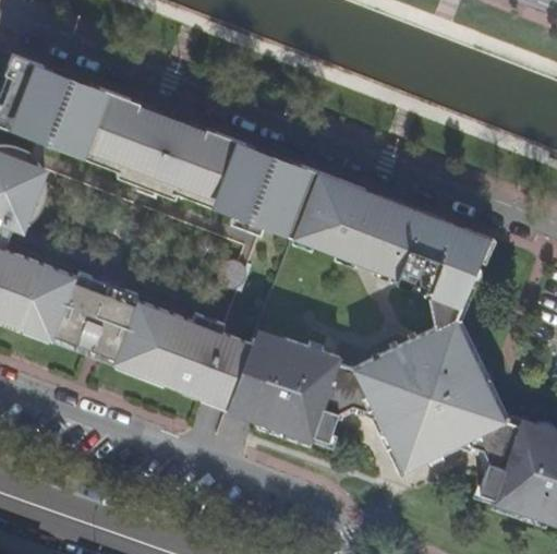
[(290,240),(316,172),(304,167),(292,173),(252,159),(245,145),(215,133),(204,140),(186,132),(182,143),(172,139),(174,132),(171,125),(166,125),(161,127),(158,133),(149,131),(154,119),(136,113),(131,100),(101,89),(88,94),(48,79),(43,67),(12,55),(4,76),(11,79),(1,105),(0,104),(0,128),(25,137),(28,132),(46,140),(45,146),(118,173),(140,182),(143,177),(157,182),(155,188),(178,196),(232,218),(238,220),(240,214),(259,223),(258,227),(263,229),(290,240)]
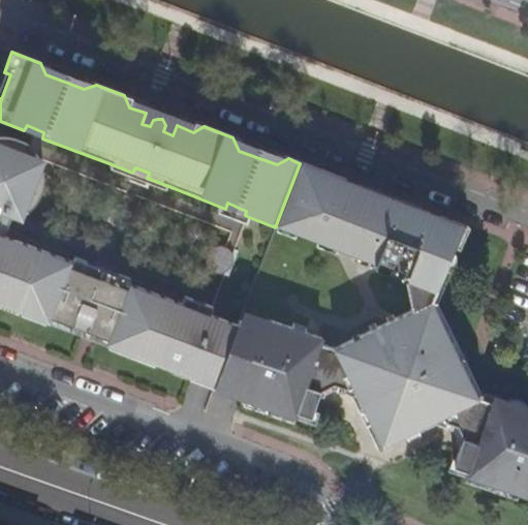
[(96,85),(40,63),(45,74),(84,89),(96,85)]
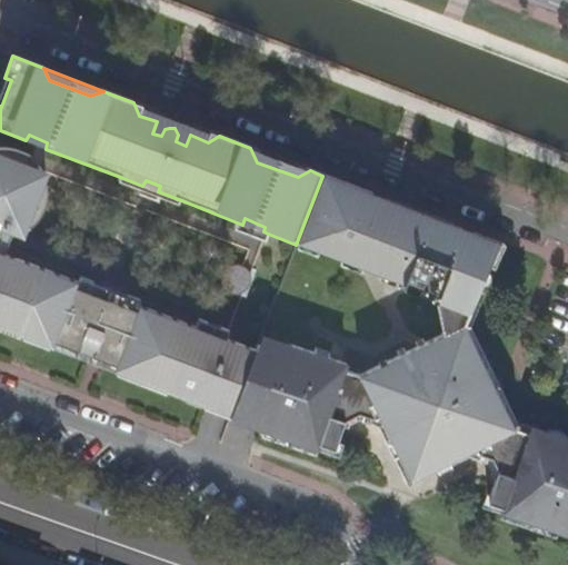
[(5,78),(0,88),(0,106),(1,107),(11,80),(5,78)]
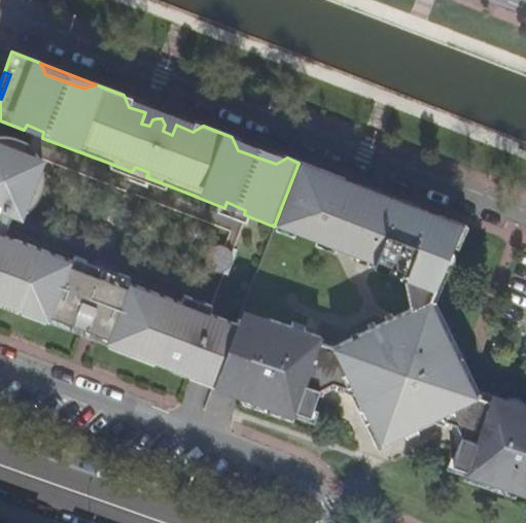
[(203,126),(124,95),(129,107),(145,112),(141,124),(149,126),(152,119),(156,118),(162,118),(165,125),(163,131),(172,135),(176,125),(193,132),(203,126)]
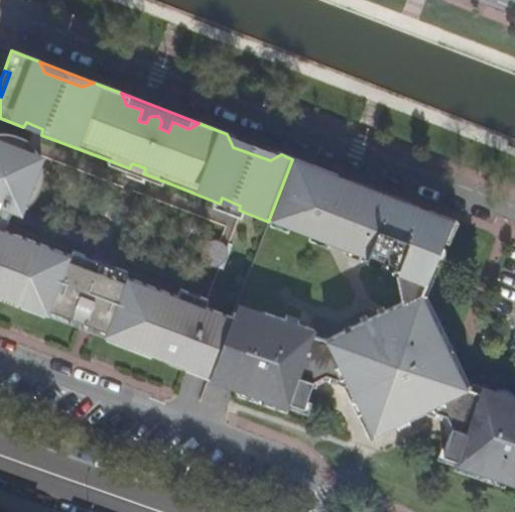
[(0,219),(1,220),(0,221),(0,239),(14,245),(17,238),(4,233),(12,211),(0,206),(0,146),(8,146),(37,158),(34,151),(41,135),(42,129),(26,122),(23,127),(34,132),(29,144),(15,138),(6,136),(0,136),(0,219)]
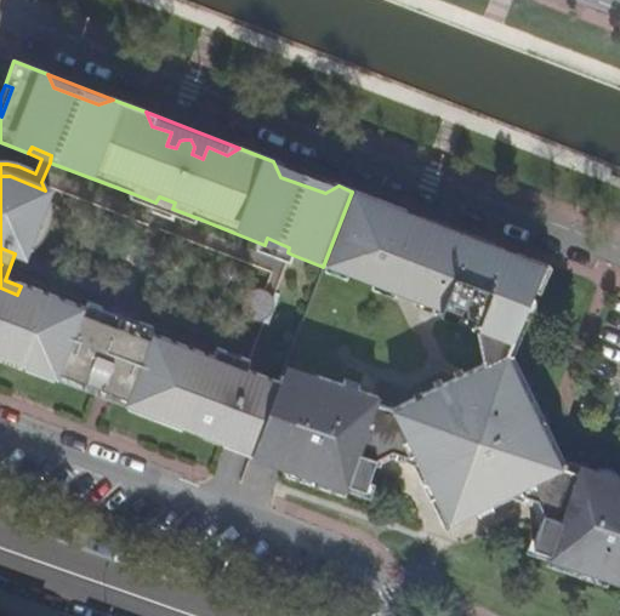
[(325,193),(339,186),(273,161),(280,177),(325,193)]
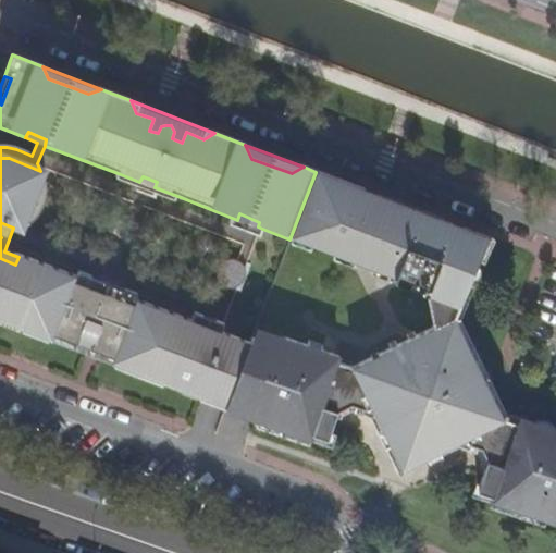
[(0,222),(13,228),(21,231),(36,216),(44,204),(45,188),(44,180),(40,171),(9,158),(0,158),(0,222)]
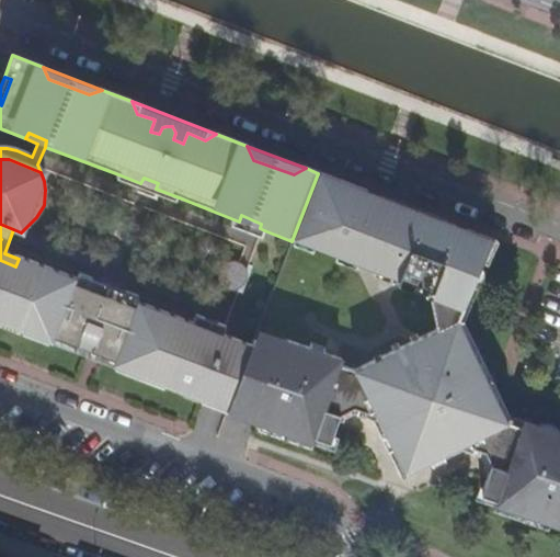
[(436,333),(411,347),(355,374),(341,370),(342,363),(284,343),(281,354),(252,344),(251,349),(228,410),(260,422),(256,433),(271,438),(273,431),(312,446),(313,442),(330,447),(340,420),(345,400),(388,415),(393,425),(383,430),(406,475),(449,453),(461,447),(471,444),(498,452),(491,469),(481,498),(498,503),(495,508),(538,522),(550,526),(552,518),(559,521),(559,436),(524,424),(522,431),(507,427),(479,366),(463,332),(458,322),(491,247),(422,219),(419,229),(413,242),(385,231),(389,222),(395,208),(365,197),(367,192),(318,173),(292,241),(399,282),(398,287),(430,300),(434,324),(436,333)]
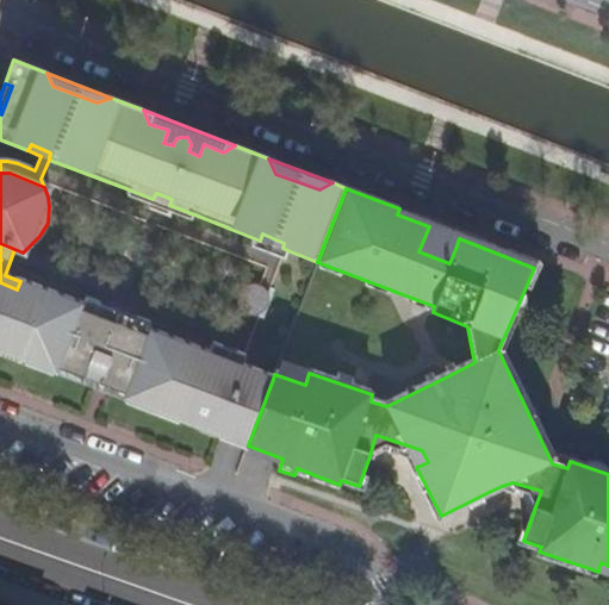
[(192,220),(194,214),(169,205),(172,199),(156,193),(153,199),(129,189),(126,197),(192,220)]
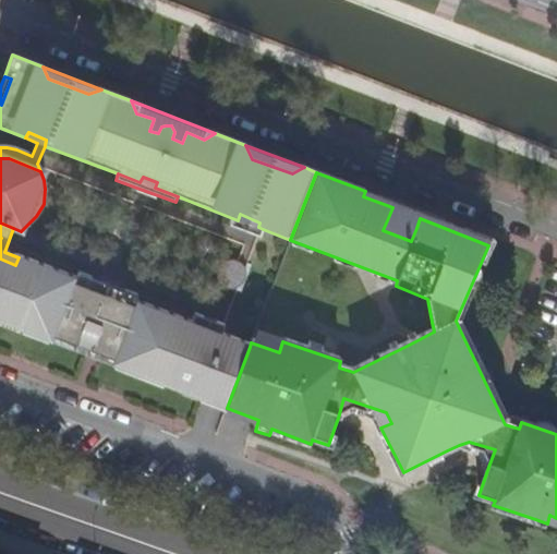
[(392,207),(387,220),(383,230),(411,241),(416,228),(420,218),(392,207)]
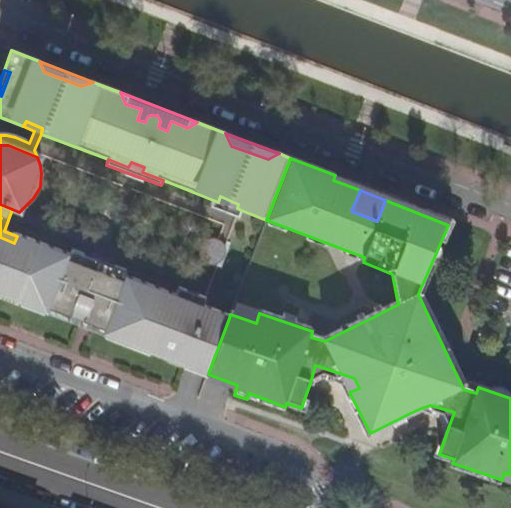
[(239,218),(241,210),(237,208),(238,204),(220,196),(218,202),(213,200),(211,207),(239,218)]
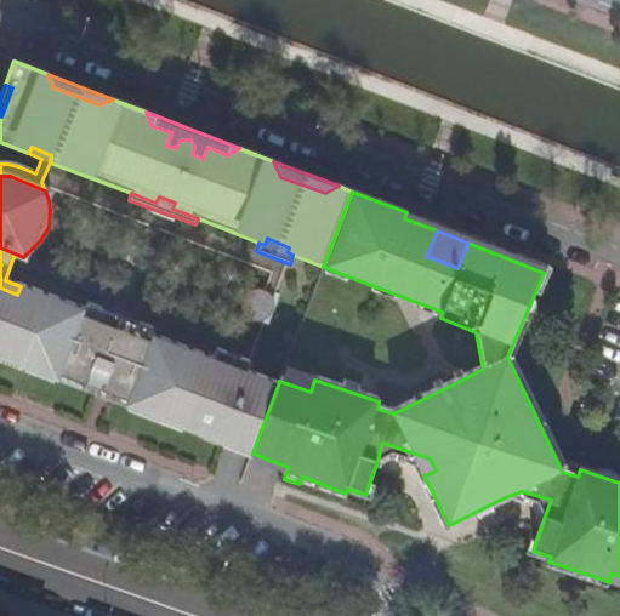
[(223,449),(250,458),(252,454),(278,386),(248,374),(242,371),(239,377),(216,368),(217,363),(214,360),(152,337),(131,329),(128,335),(104,325),(107,319),(86,312),(21,286),(17,295),(0,287),(0,352),(3,354),(7,366),(18,371),(44,381),(55,375),(75,382),(81,369),(89,371),(89,380),(91,386),(96,389),(106,387),(109,375),(118,380),(112,397),(130,403),(137,416),(172,429),(186,425),(225,439),(223,449)]
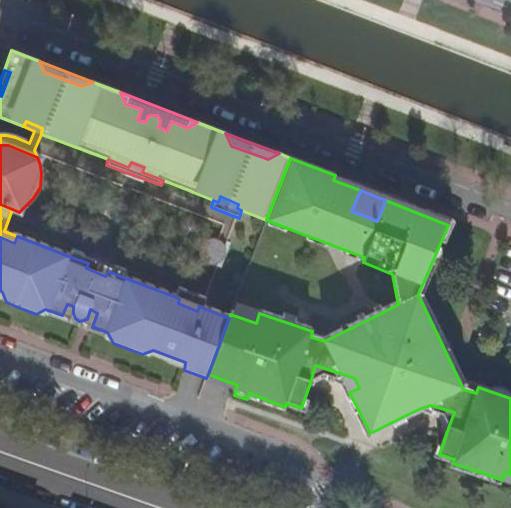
[(108,271),(125,278),(127,272),(73,251),(71,257),(88,263),(86,268),(105,276),(108,271)]
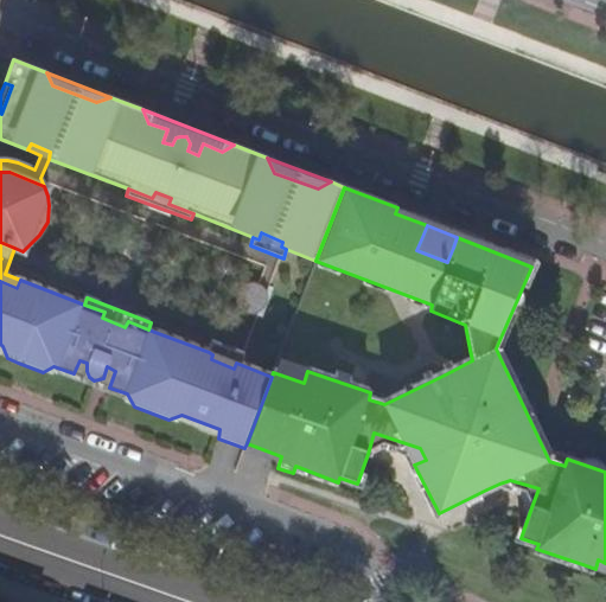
[(236,363),(242,365),(244,356),(211,344),(209,352),(212,354),(211,359),(234,369),(236,363)]
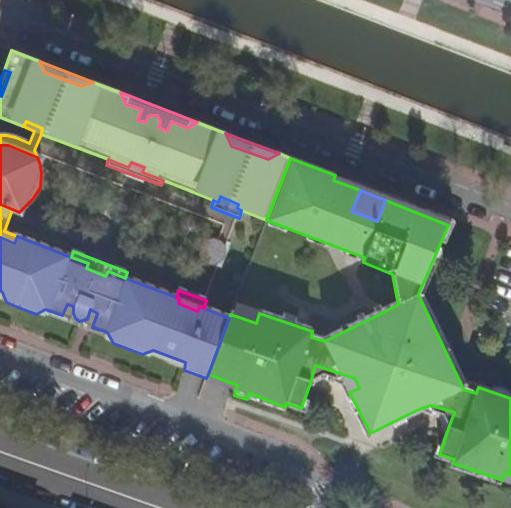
[(36,314),(113,343),(107,332),(92,327),(97,313),(90,309),(87,319),(79,321),(75,318),(73,313),(73,306),(67,304),(62,315),(45,309),(36,314)]
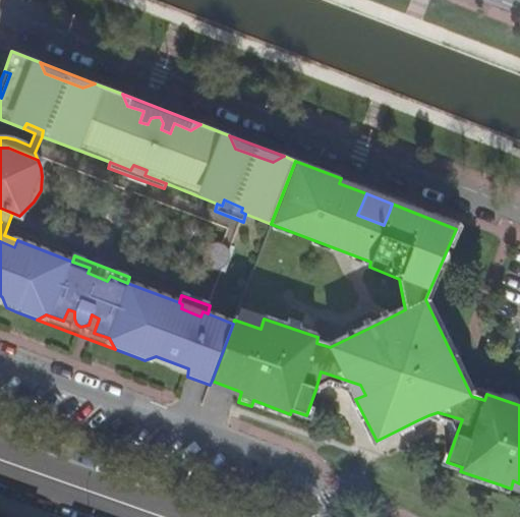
[(145,360),(187,377),(188,368),(156,356),(145,360)]
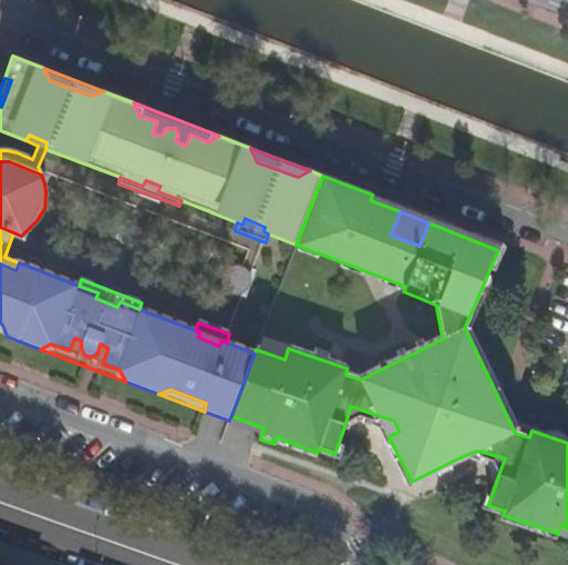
[(382,426),(388,436),(399,432),(394,420),(350,406),(345,426),(360,417),(382,426)]
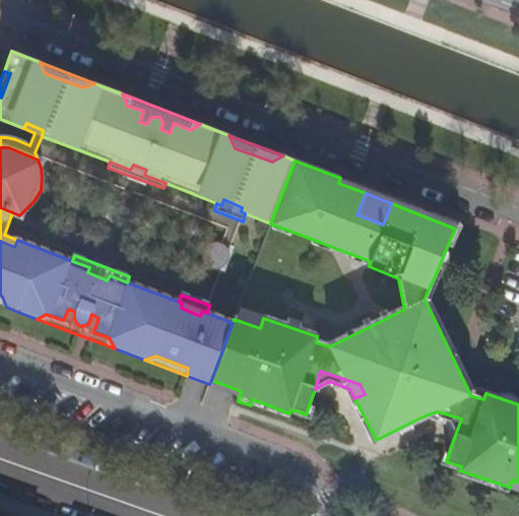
[(451,423),(455,435),(461,418),(437,411),(428,414),(451,423)]
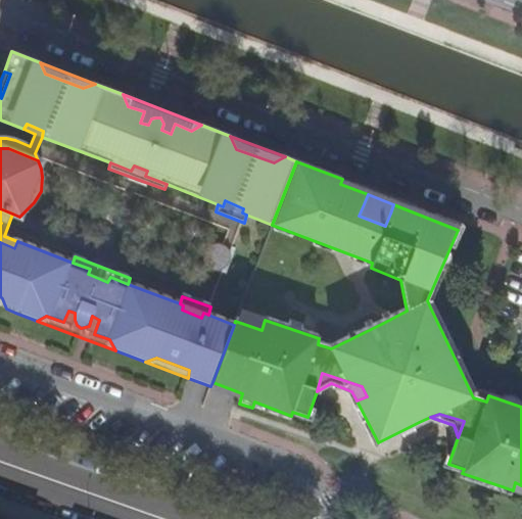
All buildings are outlined.
